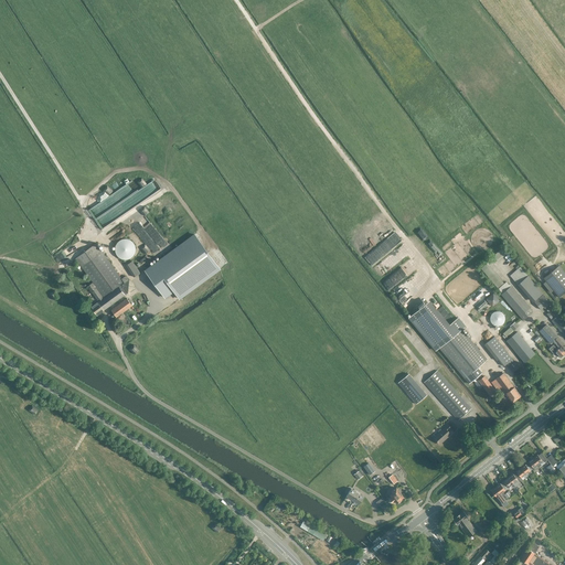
[(134,180),(88,209),(95,219),(139,190),(134,180)]
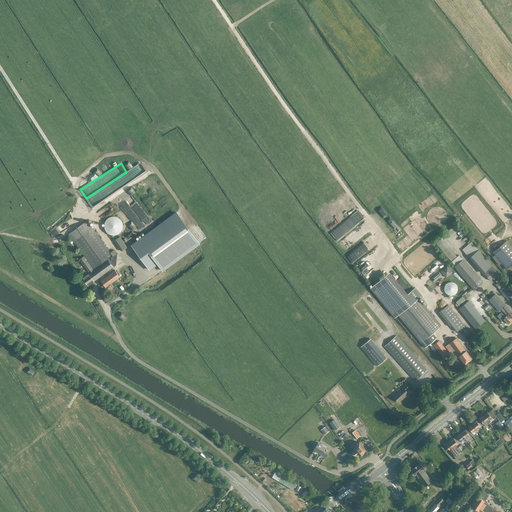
[(134,168),(86,198),(92,206),(140,176),(134,168)]
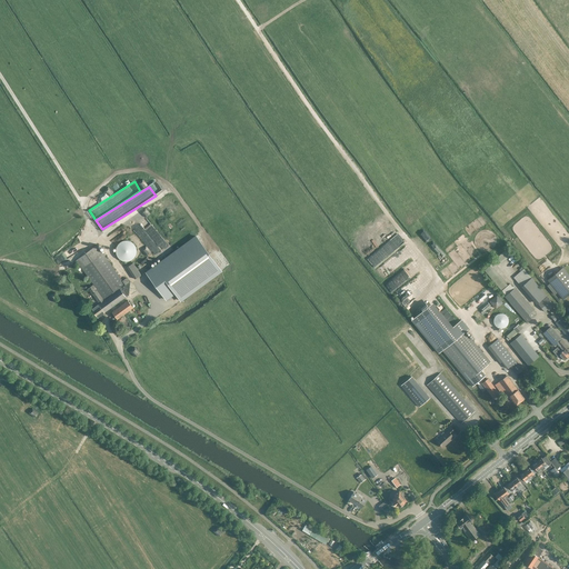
[(166,243),(147,220),(141,225),(159,249),(166,243)]
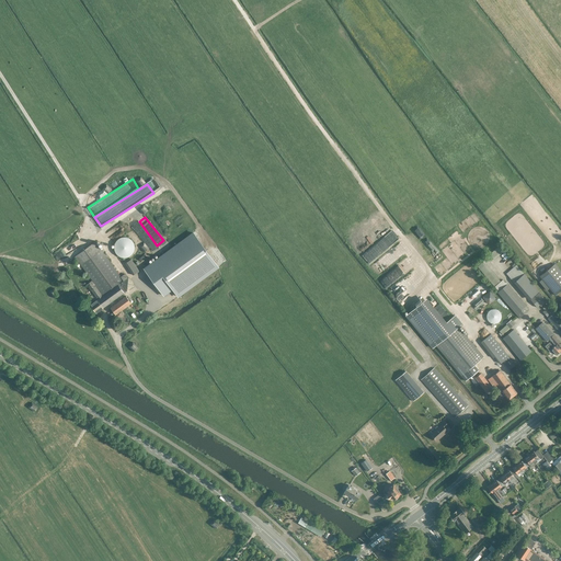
[(157,245),(138,222),(132,227),(150,250),(157,245)]
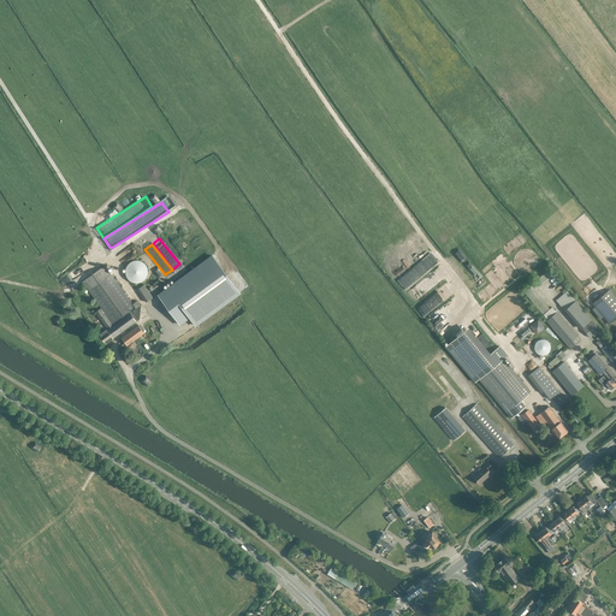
[(190,318),(196,326),(241,294),(212,255),(158,295),(181,325),(190,318)]
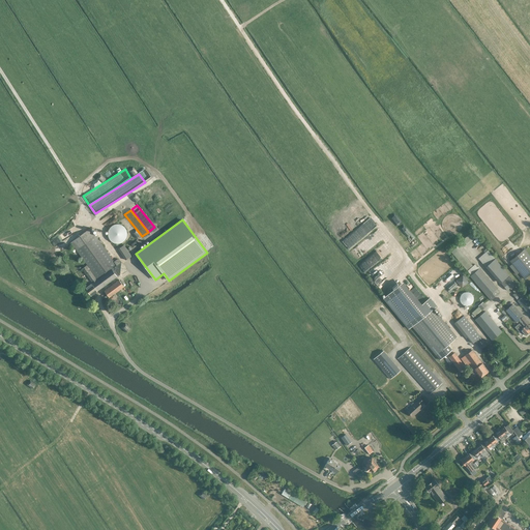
[(127,234),(127,232),(126,230),(126,228),(124,227),(122,225),(121,224),(119,224),(117,224),(115,224),(113,225),(111,226),(110,227),(109,229),(108,230),(107,232),(107,234),(108,236),(108,238),(109,240),(111,241),(112,242),(114,243),(115,243),(117,244),(119,243),(121,243),(122,242),(124,241),(125,240),(126,238),(127,236),(127,234)]
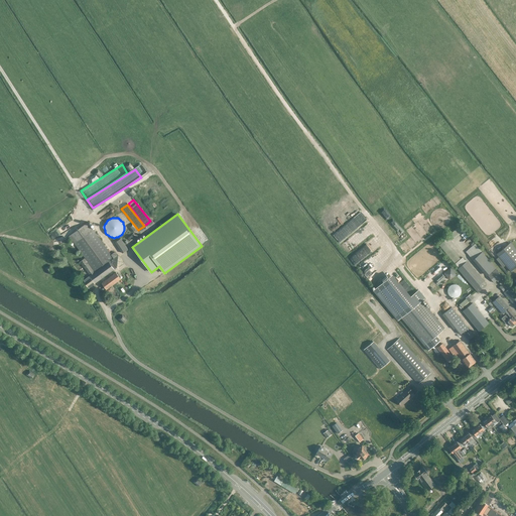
[(110,260),(117,255),(114,252),(110,255),(87,223),(68,237),(84,259),(79,262),(88,275),(90,273),(91,274),(82,281),(88,288),(116,267),(110,260)]
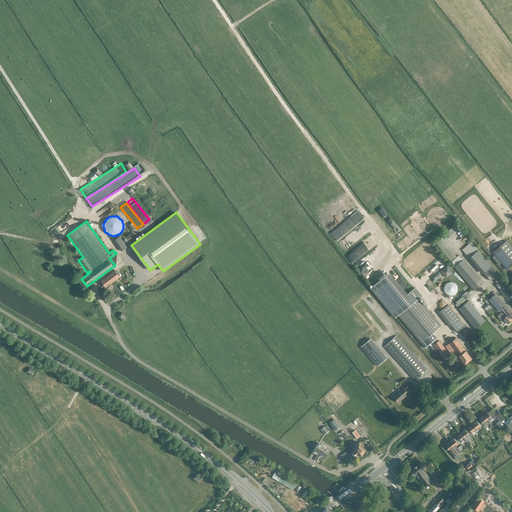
[(365,258),(383,242),(377,237),(350,261),(354,266),(363,257),(365,258)]
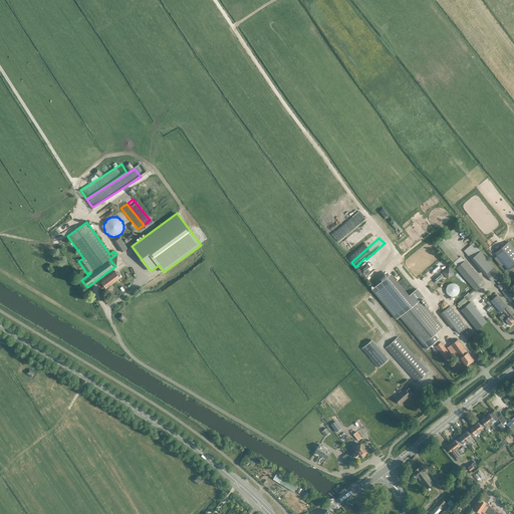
[(458,257),(445,242),(439,246),(452,262),(458,257)]
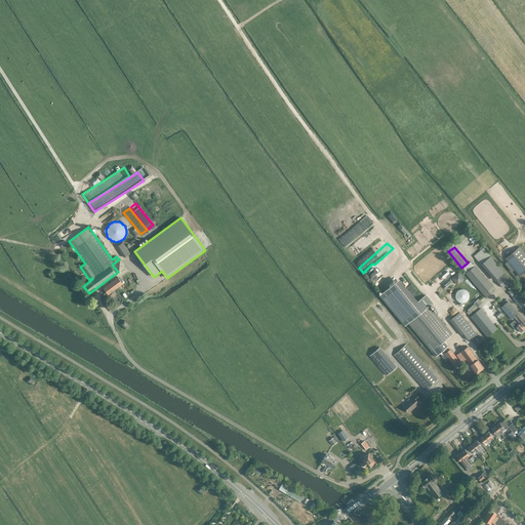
[(482,264),(495,280),(505,273),(483,248),(474,256),(481,265),(482,264)]
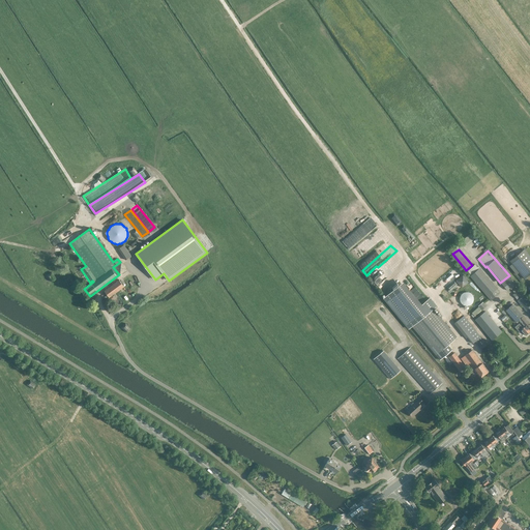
[(509,262),(514,269),(524,280),(529,274),(529,259),(523,251),(509,262)]
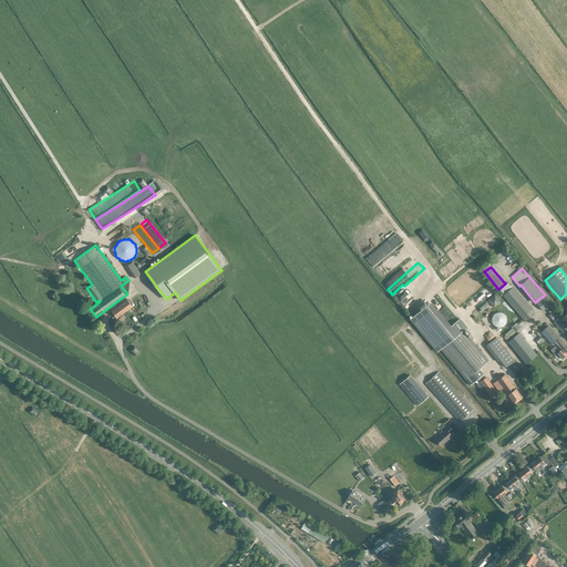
[(419,279),(398,290),(402,298),(423,287),(419,279)]
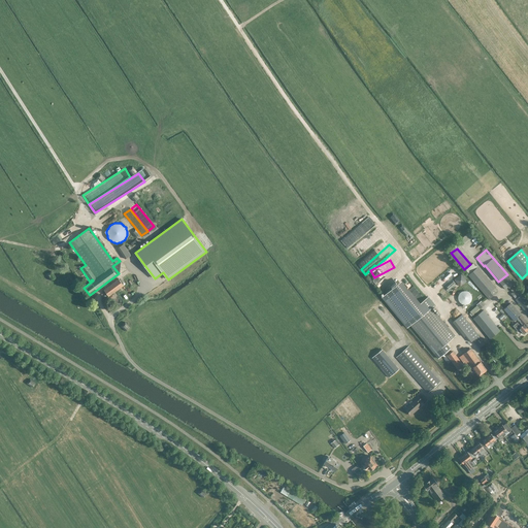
[(122,262),(114,267),(121,274),(127,270),(122,262)]
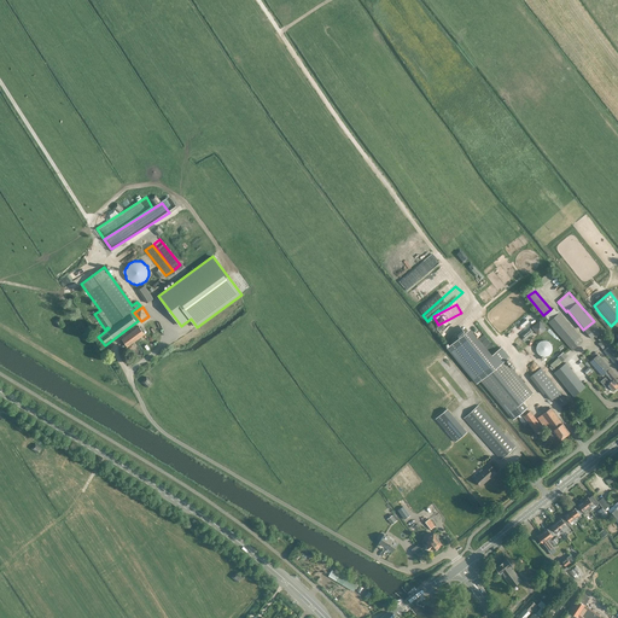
[(548,322),(569,347),(572,351),(581,343),(578,339),(579,337),(557,312),(553,308),(544,316),(549,321),(548,322)]
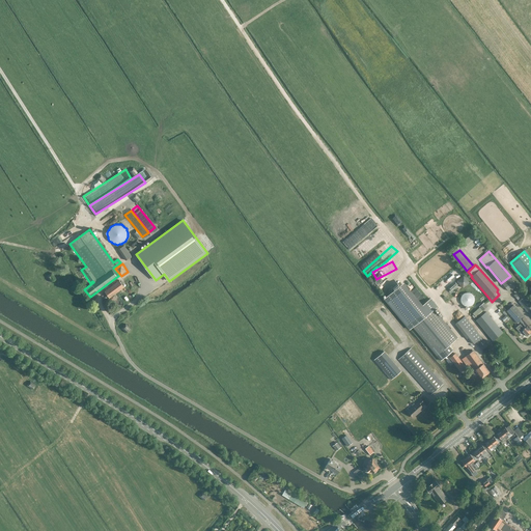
[(463,277),(456,282),(462,287),(468,283),(463,277)]
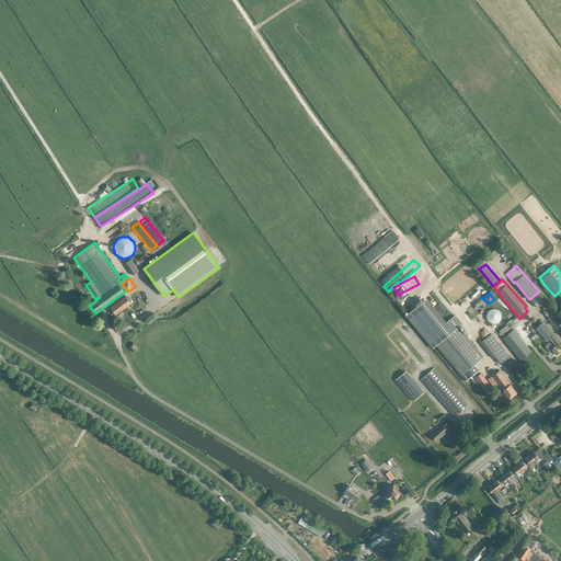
[(546,300),(539,293),(530,300),(537,308),(546,300)]
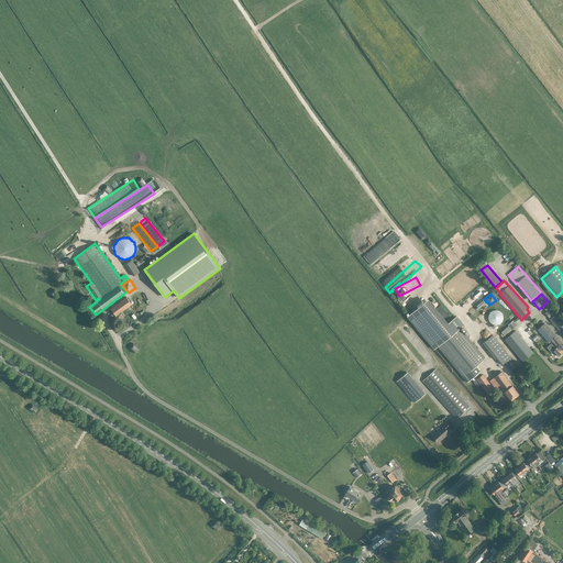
[(131,305),(125,297),(110,309),(116,316),(131,305)]
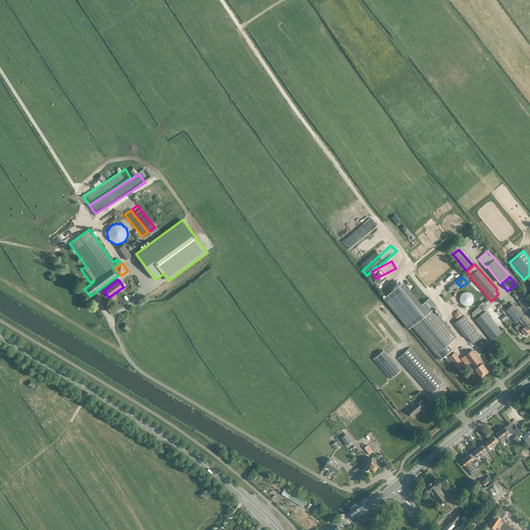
[(454,283),(445,292),(447,294),(439,300),(441,303),(460,288),(454,283)]
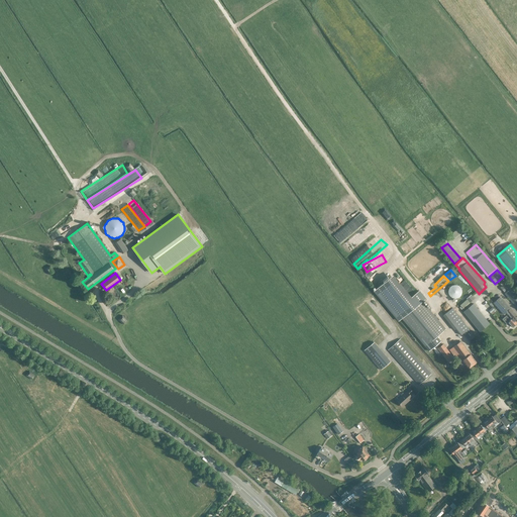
[(423,304),(426,300),(420,291),(417,295),(407,285),(404,288),(394,277),(375,292),(399,322),(401,319),(424,346),(445,329),(423,304)]
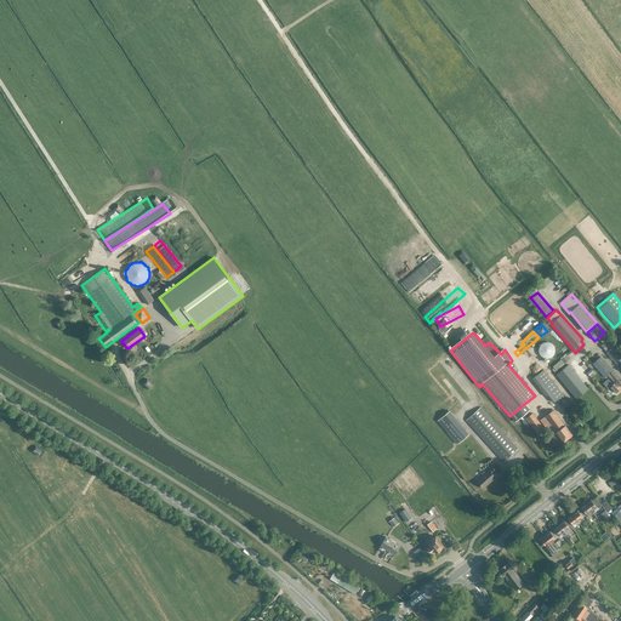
[(620,355),(614,347),(613,347),(613,346),(613,345),(608,339),(600,346),(607,352),(607,353),(620,370),(620,355)]
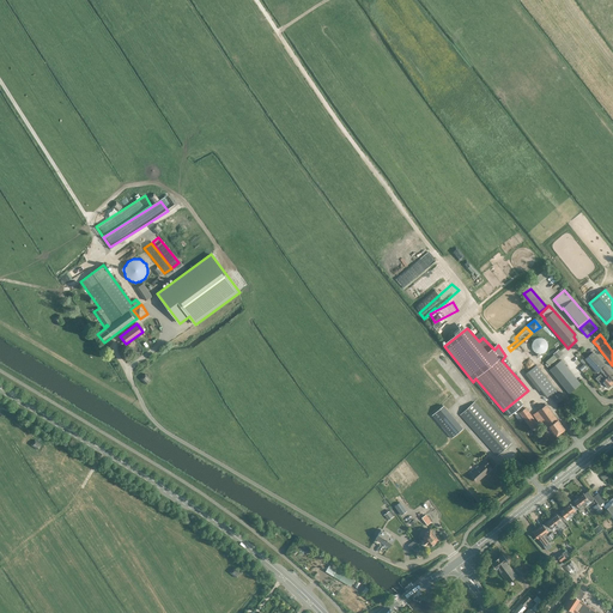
[(546,344),(545,341),(545,339),(544,338),(542,338),(541,337),(539,335),(538,335),(536,335),(535,337),(533,338),(532,339),(530,340),(529,344),(529,345),(530,346),(530,347),(532,349),(533,350),(534,351),(536,352),(539,352),(540,351),(541,351),(544,350),(545,347),(546,346),(546,344)]
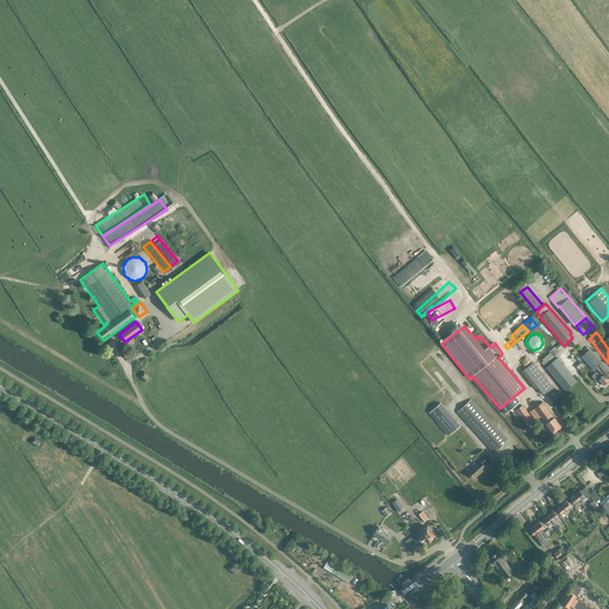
[(594,371),(597,369),(601,364),(589,350),(581,357),(594,371)]
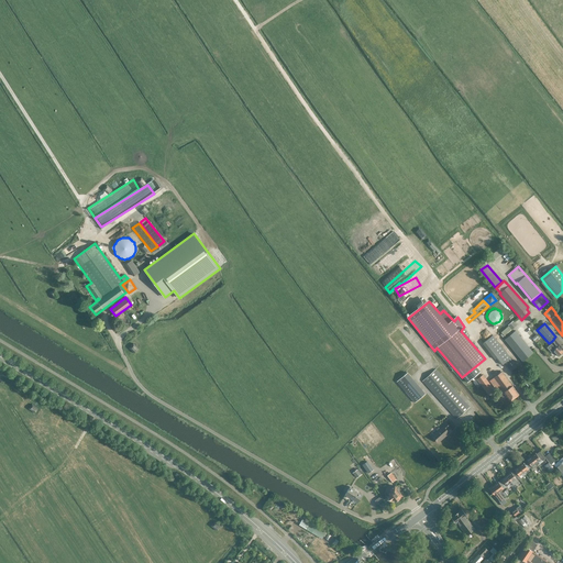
[(505,340),(522,362),(533,353),(516,331),(505,340)]
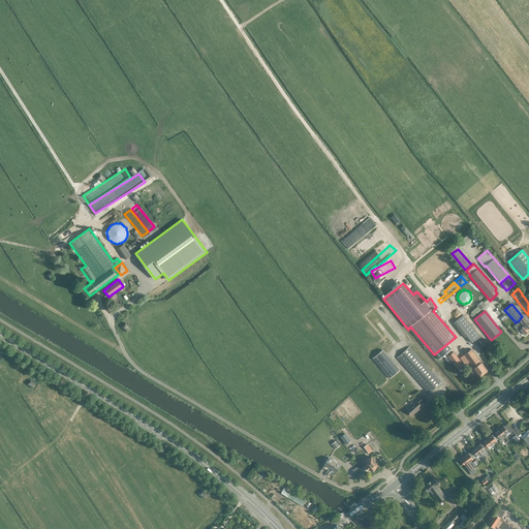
[(463,316),(456,323),(471,343),(479,337),(463,316)]
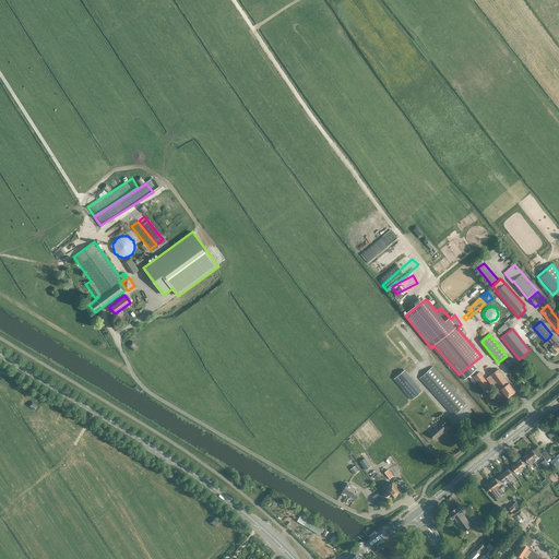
[(558,349),(558,342),(551,334),(548,339),(554,345),(551,347),(551,346),(547,342),(543,345),(547,351),(549,348),(554,354),(555,354),(556,355),(558,353),(557,352),(558,349)]
